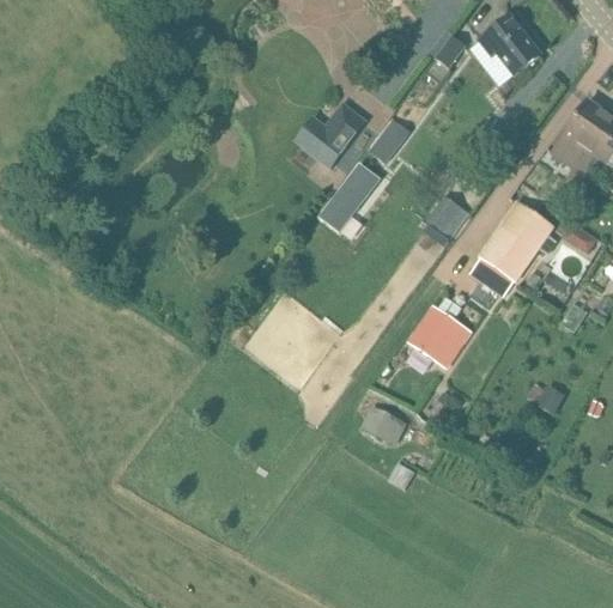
[(515,73),(540,54),(510,16),(479,38),(492,55),(497,50),(515,73)]
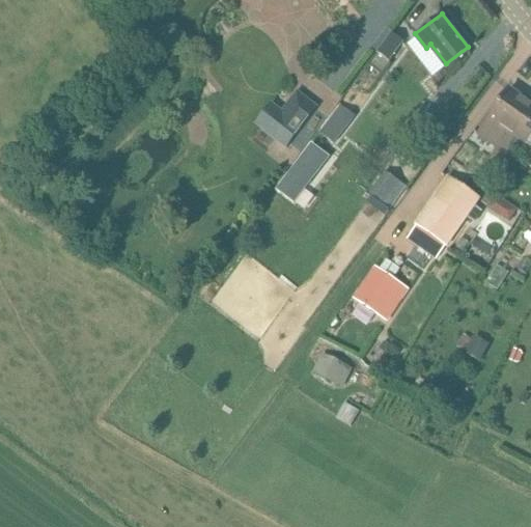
[(391,29),(375,49),(389,58),(403,39),(391,29)]
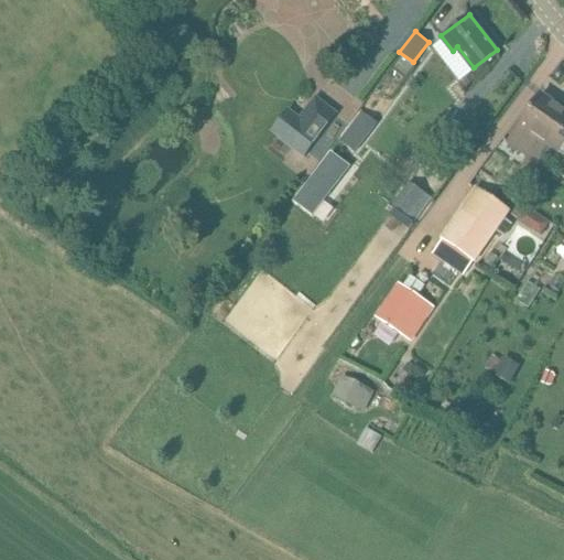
[(563,131),(563,129),(563,106),(541,90),(507,141),(527,153),(523,159),(525,160),(540,139),(541,139),(551,124),(563,131)]
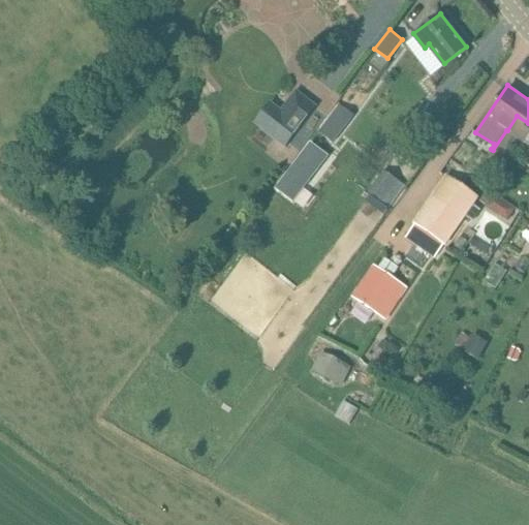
[(312,111),(290,94),(281,107),(265,128),(286,145),(302,123),(312,111)]
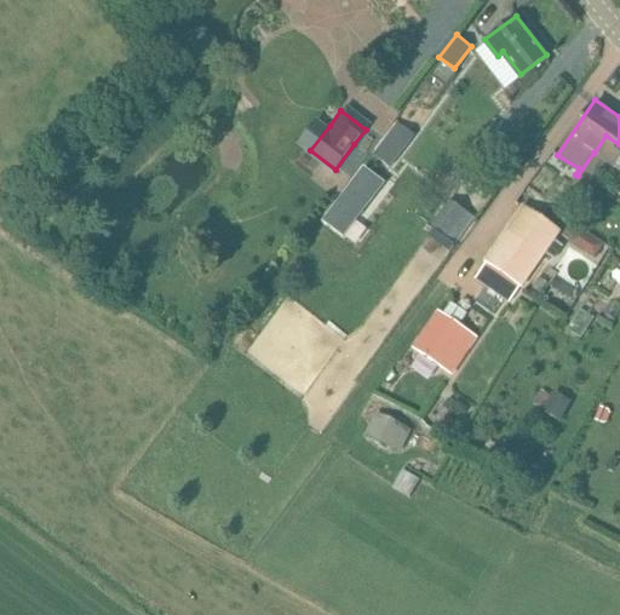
[(374,150),(386,160),(411,127),(399,119),(374,150)]
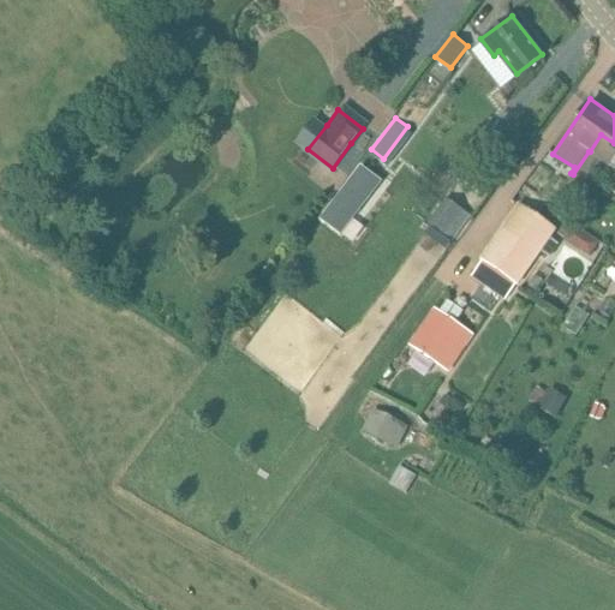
[(614,141),(614,143),(601,135),(590,151),(589,151),(573,174),(581,180),(590,168),(598,156),(614,167),(614,141)]
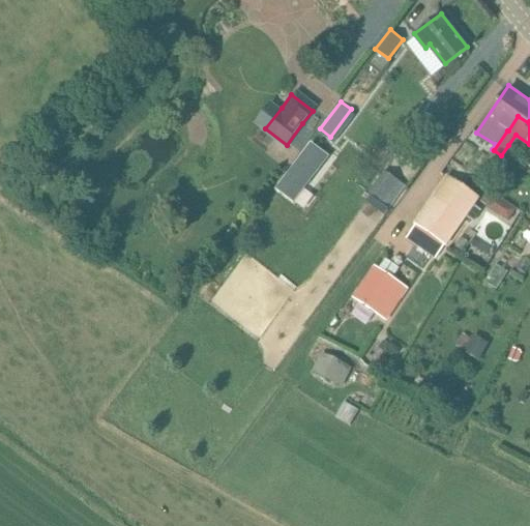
[(312,142),(277,186),(293,199),(327,154),(312,142)]
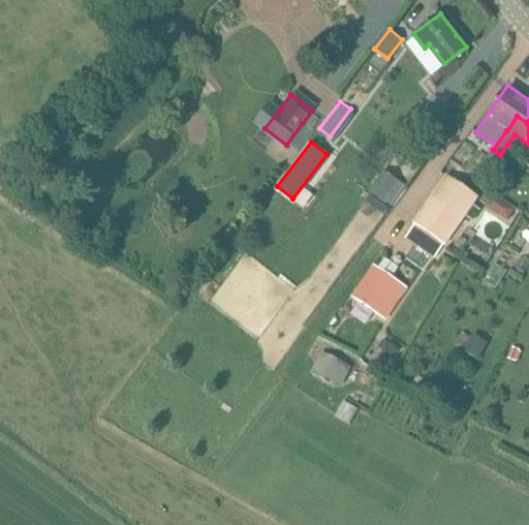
[(391,204),(405,183),(383,167),(369,188),(391,204)]
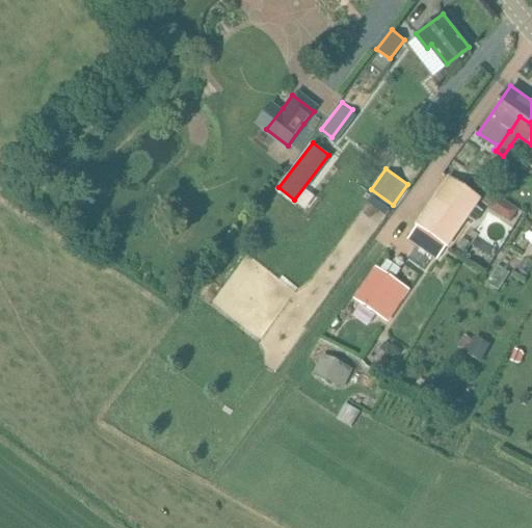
[(472,208),(480,195),(449,175),(417,221),(420,223),(410,237),(437,255),(446,242),(448,243),(466,216),(472,220),(478,212),(472,208)]
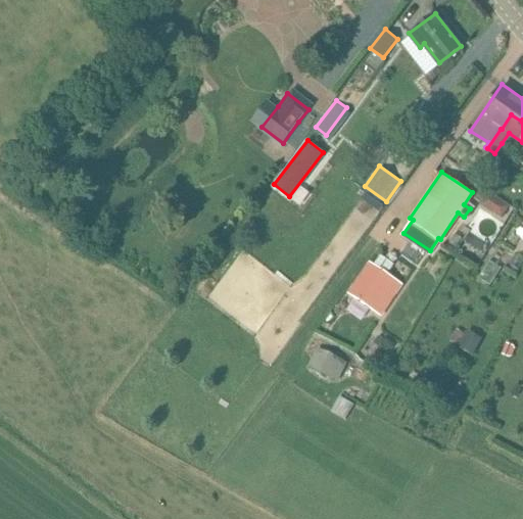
[(510,204),(501,198),(493,209),(503,216),(510,204)]
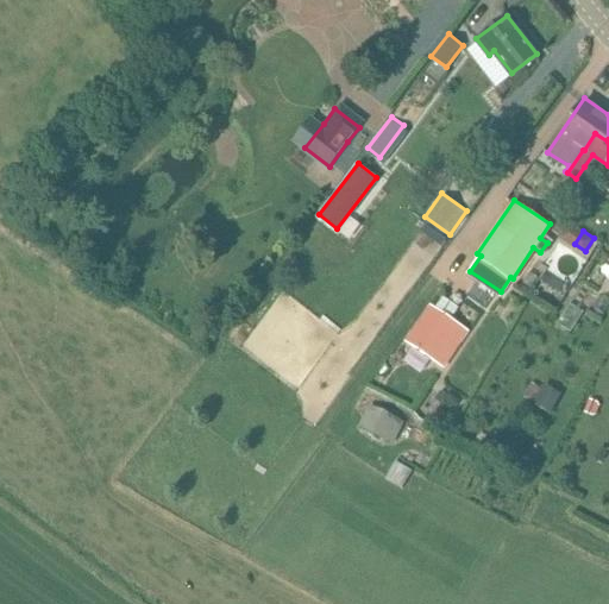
[(572,327),(584,304),(571,297),(559,320),(572,327)]
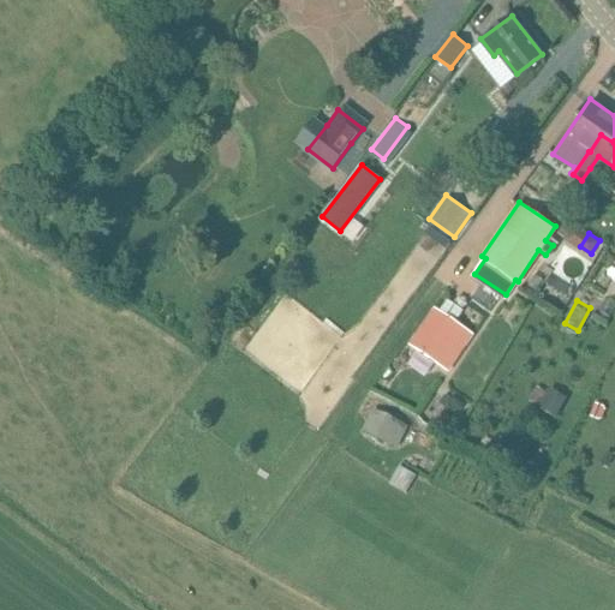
[(473,332),(435,305),(408,342),(448,369),(473,332)]
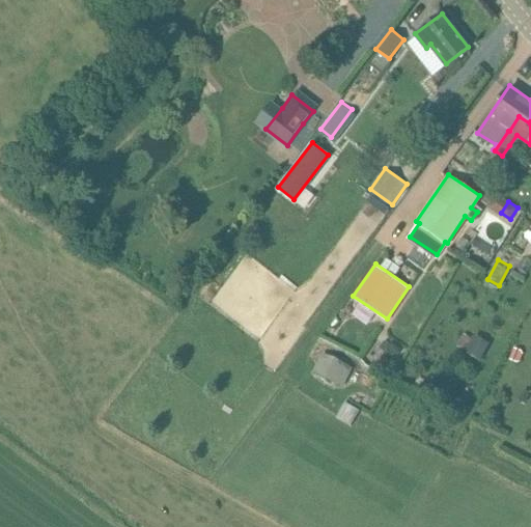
[(474,332),(465,348),(480,358),(490,342),(474,332)]
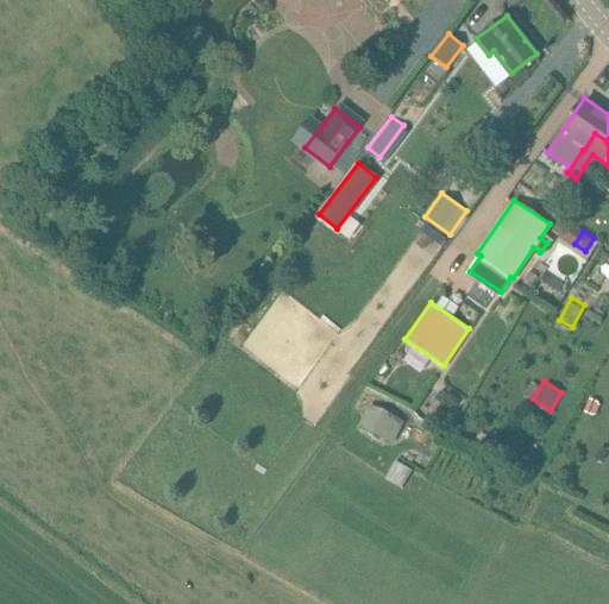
[(584,407),(596,413),(601,401),(590,396),(584,407)]
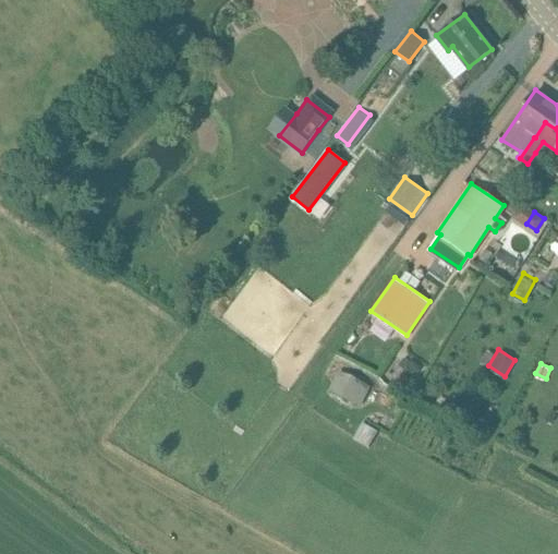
[(338,368),(328,388),(361,404),(370,383),(338,368)]
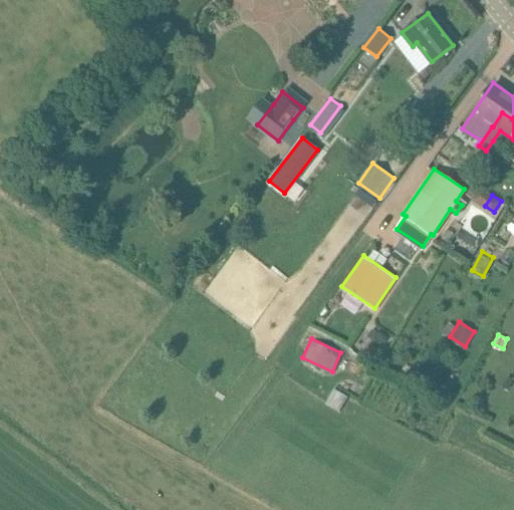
[(501,383),(509,387),(513,377),(513,375),(507,372),(501,383)]
